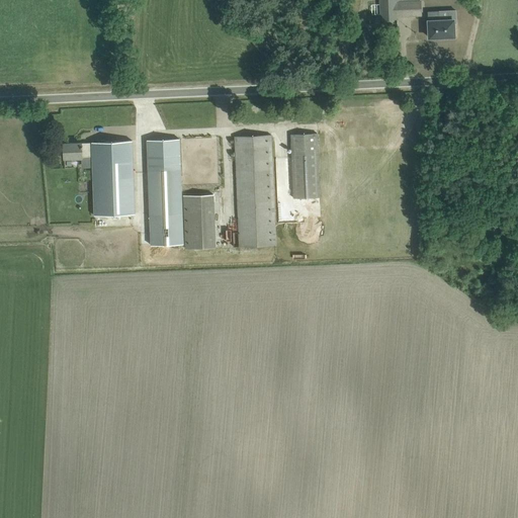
[(397,2),(396,0),(380,0),(380,4),(381,14),(381,19),(398,18),(398,16),(422,14),(421,1),(397,2)]
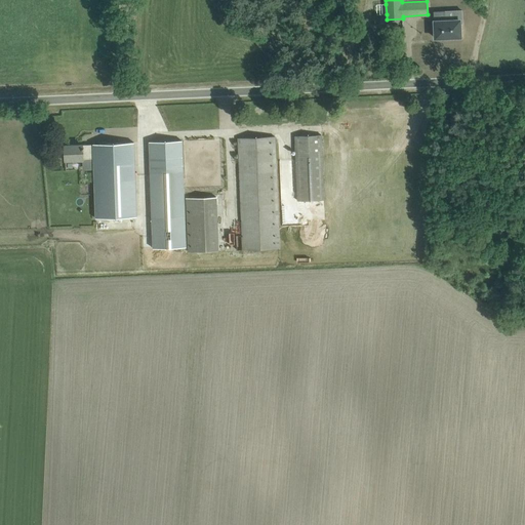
[(471,40),(472,40),(471,24),(473,24),(473,13),(455,14),(455,24),(444,24),(445,41),(453,40),(453,41),(461,41),(461,40),(471,40)]
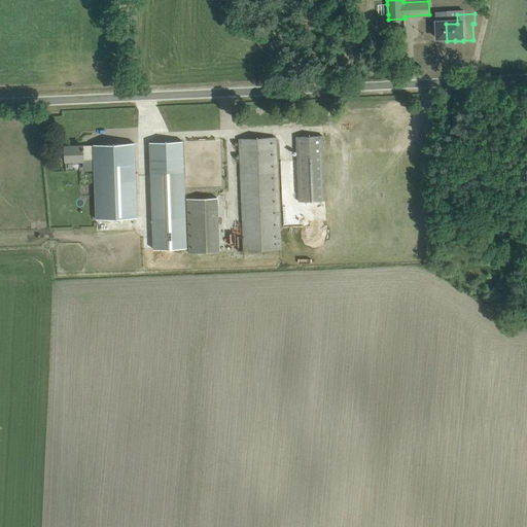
[(300,202),(324,201),(325,201),(322,136),(296,137),(297,147),(300,202)]
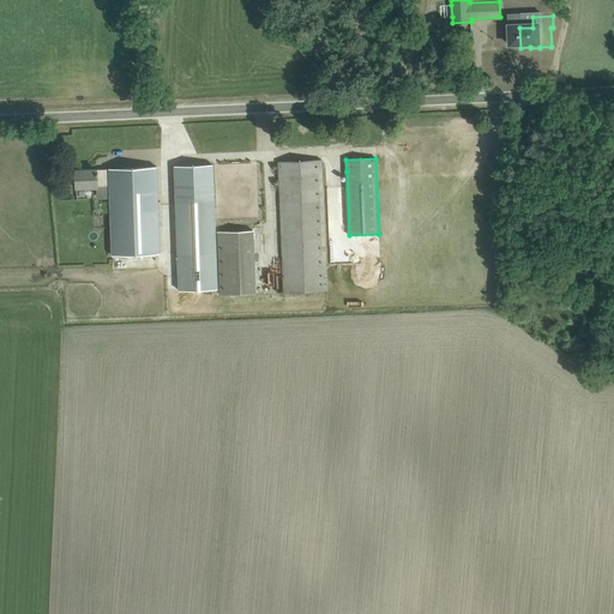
[(284,293),(327,290),(321,160),(278,162),(284,293)]
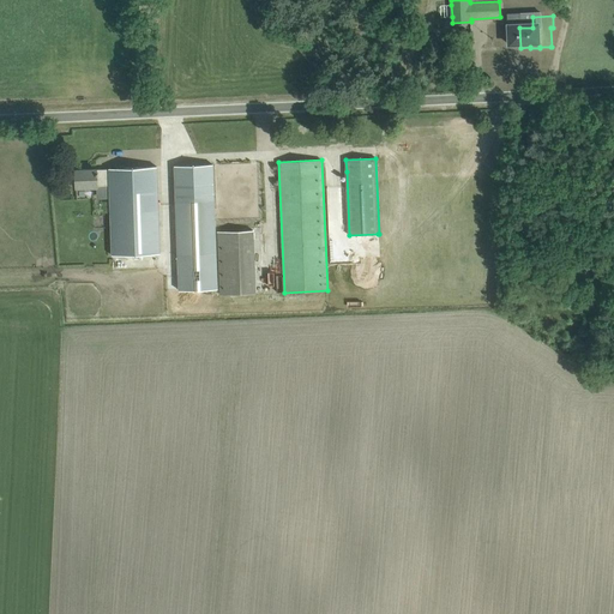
[(215,200),(214,164),(175,166),(176,202),(215,200)]
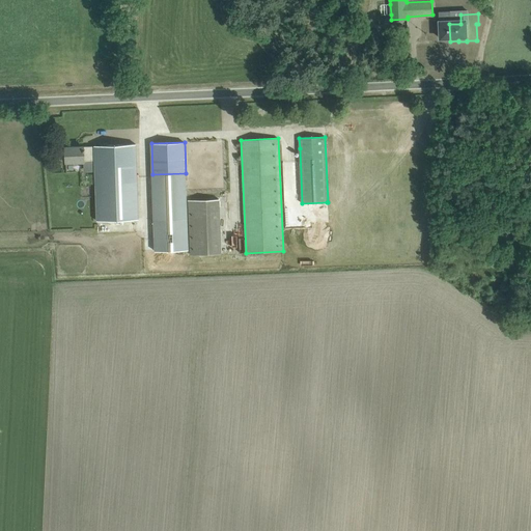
[(139,219),(136,144),(94,146),(94,148),(84,148),(84,146),(65,147),(66,163),(94,162),(96,221),(139,219)]
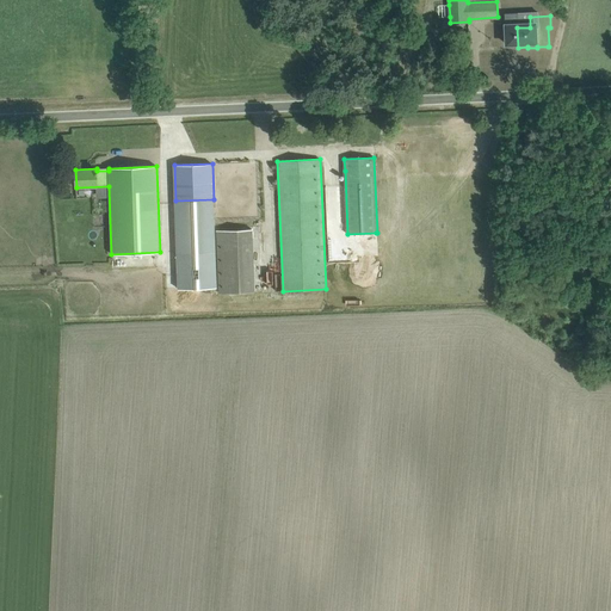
[(214,199),(176,201),(177,253),(215,252),(214,199)]
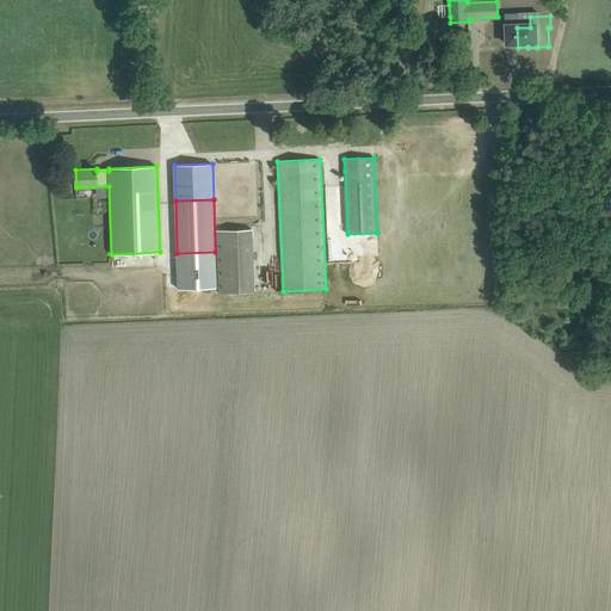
[(217,230),(220,294),(261,291),(259,229),(217,230)]
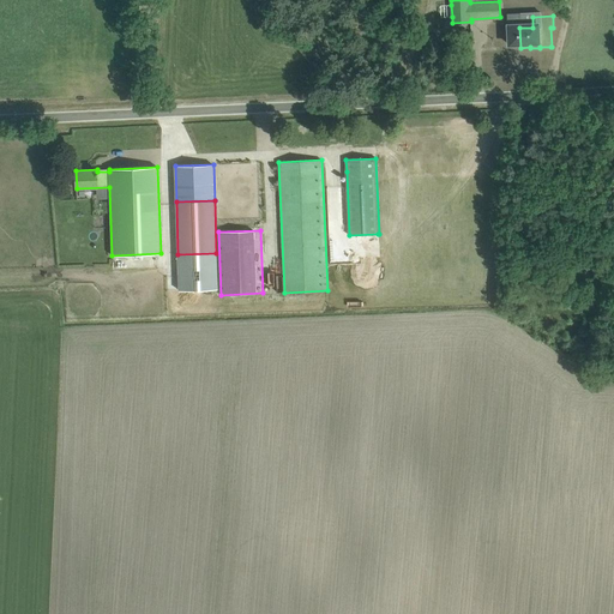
[(218,289),(216,253),(178,254),(180,290),(218,289)]
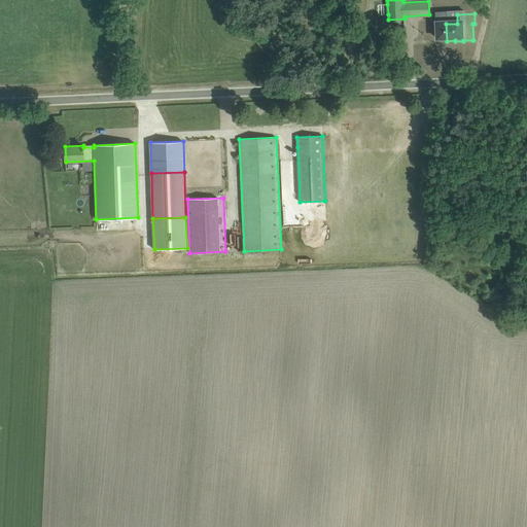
[(526,236),(520,235),(517,252),(526,253),(526,236)]
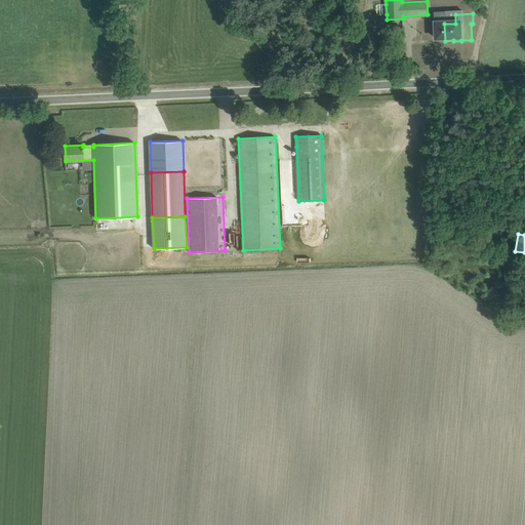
[(466,291),(469,285),(460,280),(457,285),(466,291)]
